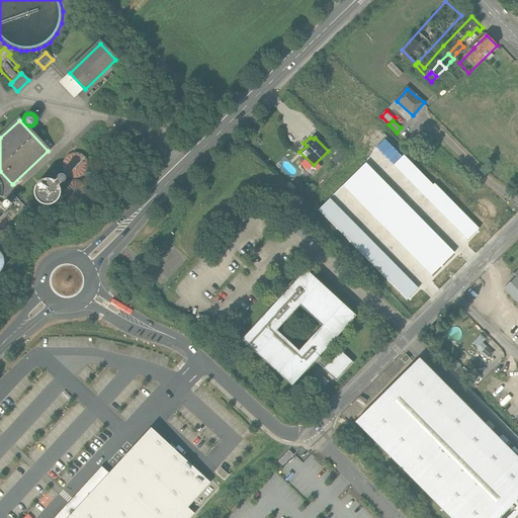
[(80,154),(76,153),(72,154),(68,156),(65,159),(63,163),(63,167),(64,171),(66,175),(70,177),(74,178),(79,178),(83,176),(86,173),(87,169),(88,165),(87,160),(84,157),(80,154)]
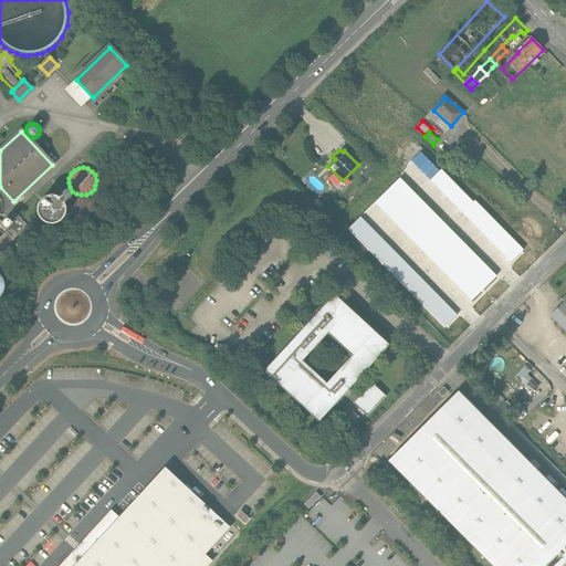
[(473,202),(440,170),(429,181),(510,263),(523,250),(474,201),(473,202)]
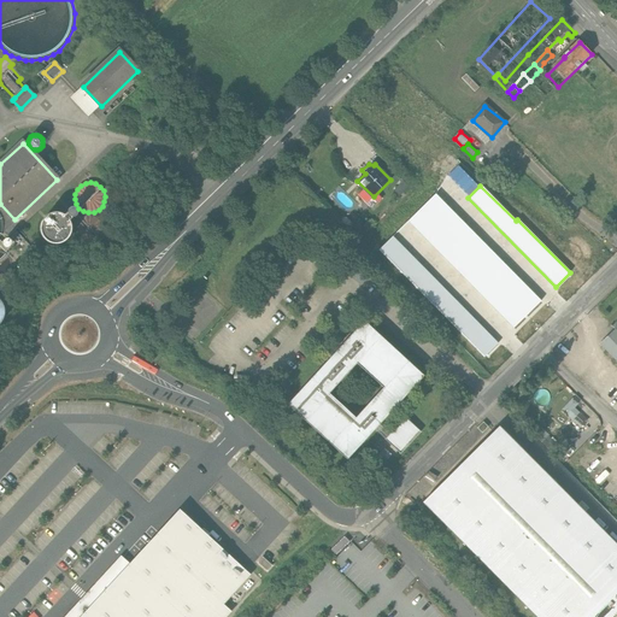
[(541,301),(435,194),(407,222),(513,329),(541,301)]
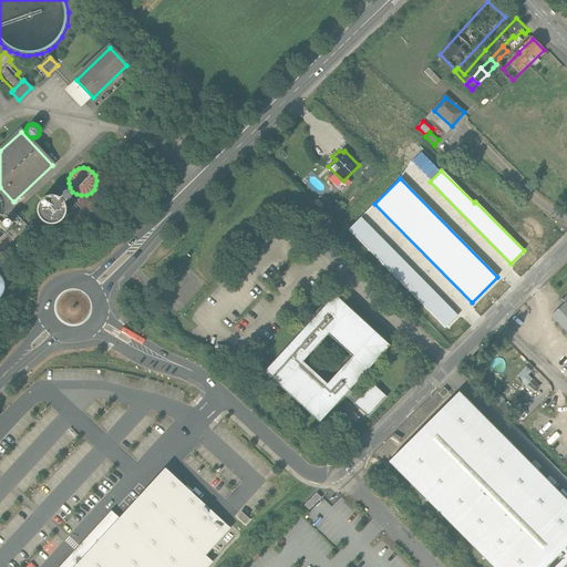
[(54,196),(51,196),(49,196),(47,197),(42,199),(38,204),(37,209),(37,215),(39,219),(42,223),(49,226),(54,225),(59,224),(62,220),(65,216),(66,210),(65,206),(64,204),(65,203),(60,197),(59,198),(57,197),(54,196)]
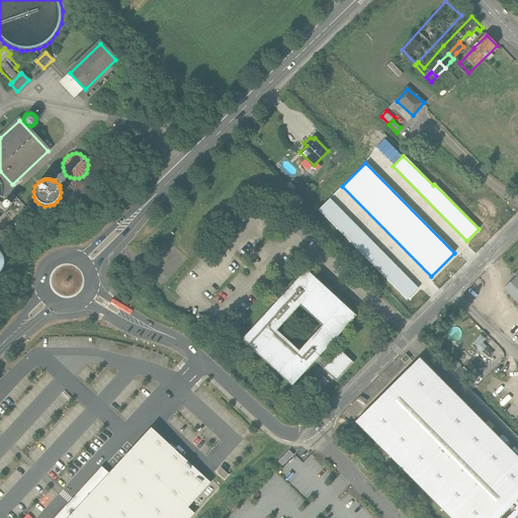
[(70,205),(75,206),(80,204),(84,201),(87,197),(87,192),(86,187),(83,183),(78,181),(73,180),(69,181),(65,185),(62,189),(61,194),(63,199),(66,203),(70,205)]
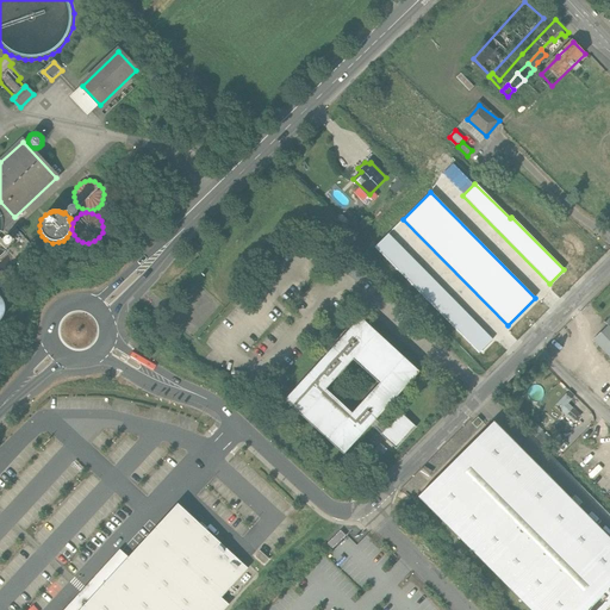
[(312,217),(307,223),(317,232),(322,226),(312,217)]
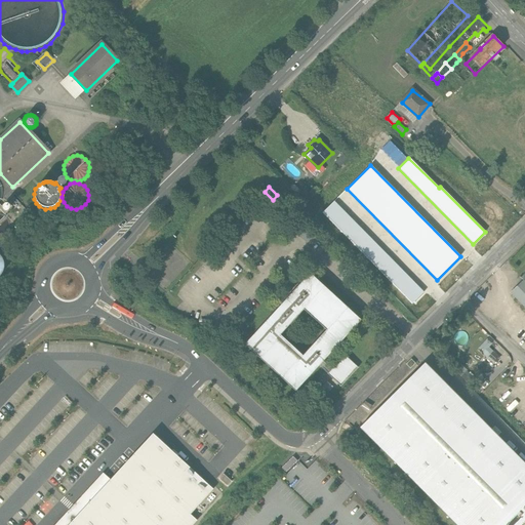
[(12,196),(0,207),(0,209),(14,225),(28,212),(12,196)]
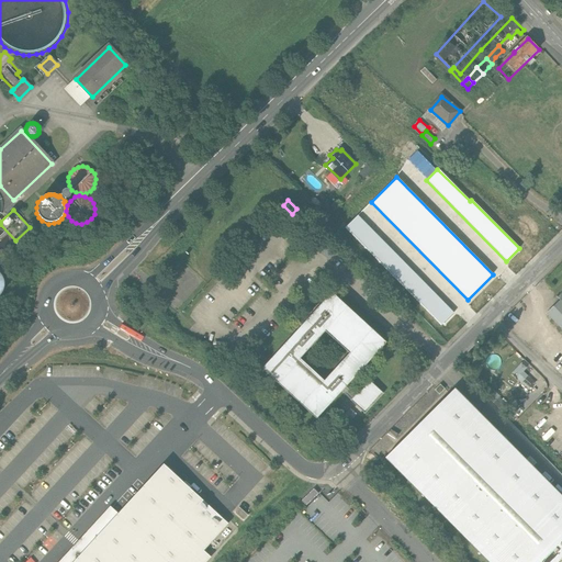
[(453,313),(357,216),(345,228),(441,325),(453,313)]
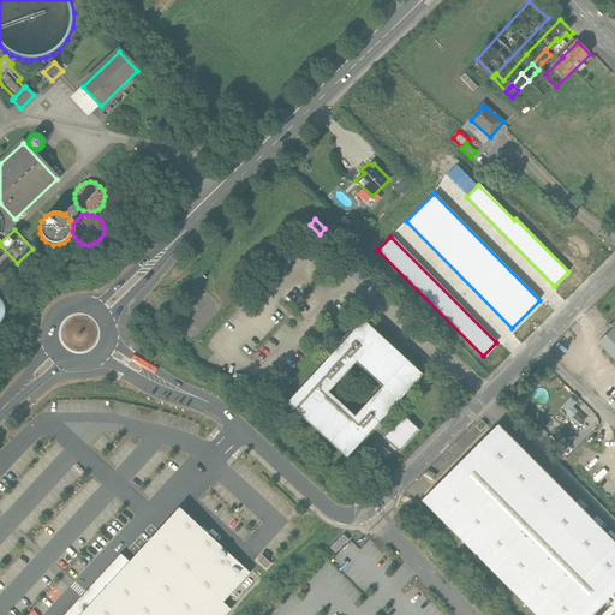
[(0,276),(4,275),(6,273),(9,270),(11,267),(11,262),(10,258),(7,255),(4,252),(0,251),(0,276)]
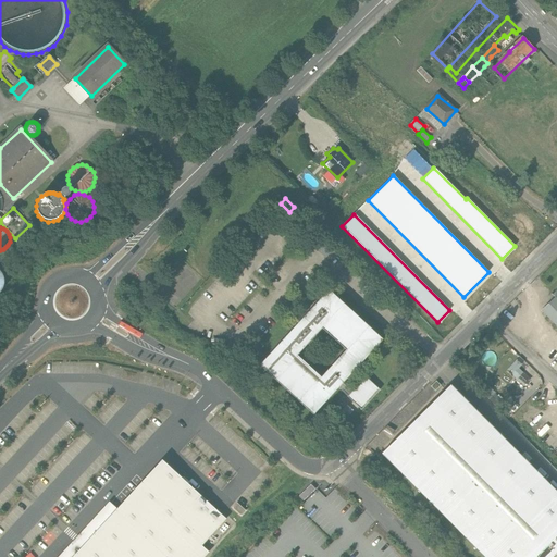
[(339,385),(342,383),(382,339),(329,292),(261,366),(313,413),(338,387),(339,385)]
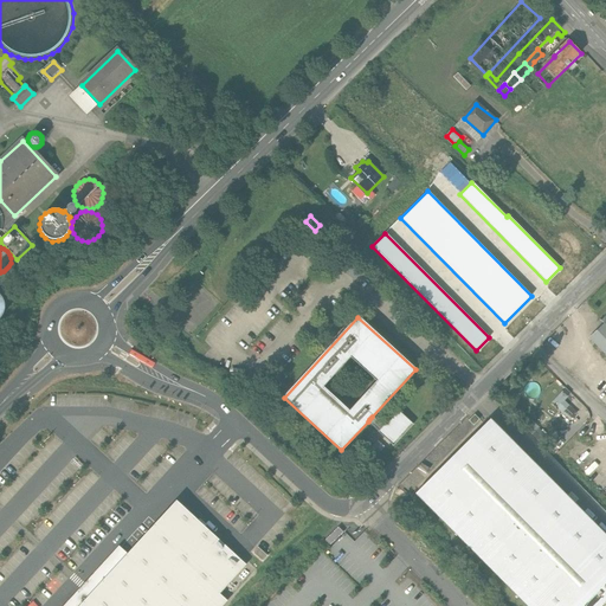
[(590,340),(605,355),(605,326),(605,324),(590,340)]
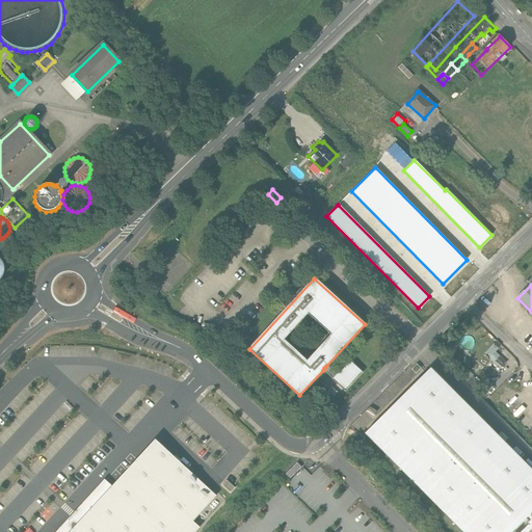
[(505,373),(513,365),(498,349),(503,345),(498,340),(484,352),(505,373)]
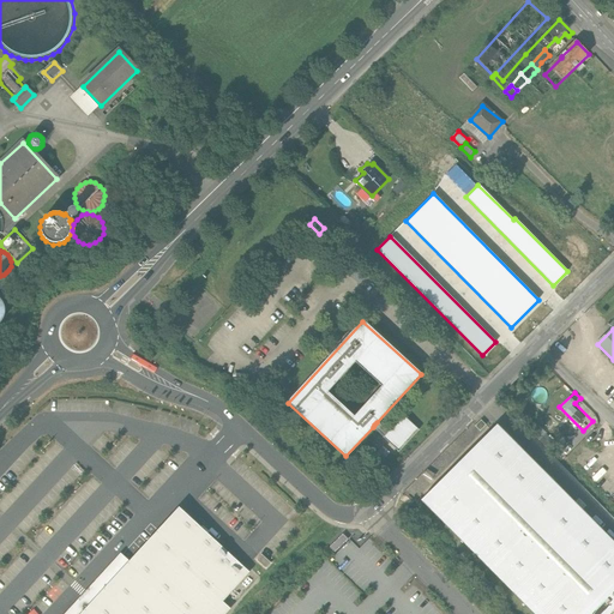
[(419,431),(403,416),(387,433),(383,438),(398,452),(419,431)]
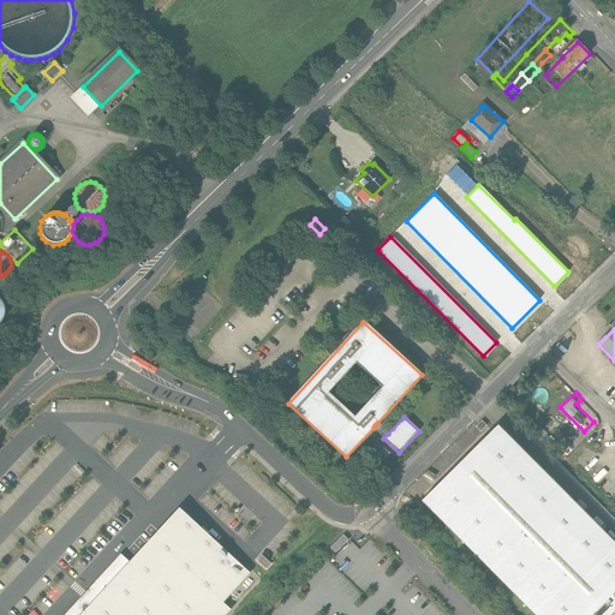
[(374,428),(383,439),(388,434),(377,423),(375,425),(374,428)]
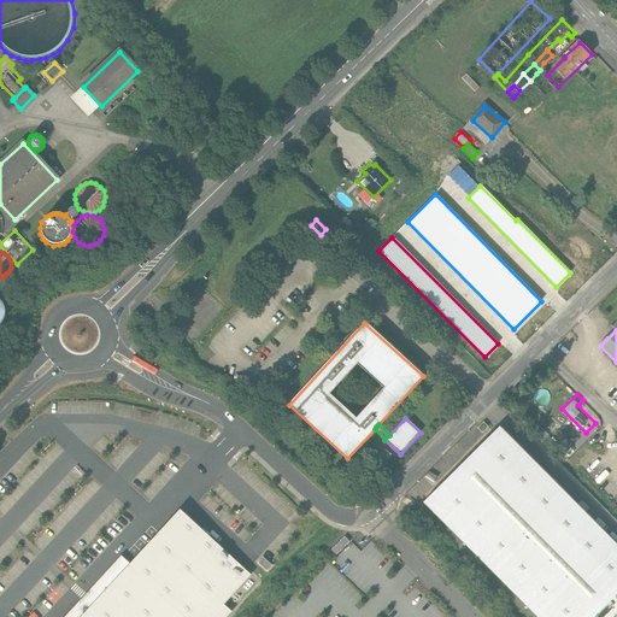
[(616,593),(616,546),(498,428),(423,503),(536,616),(593,616),(615,597),(616,593)]
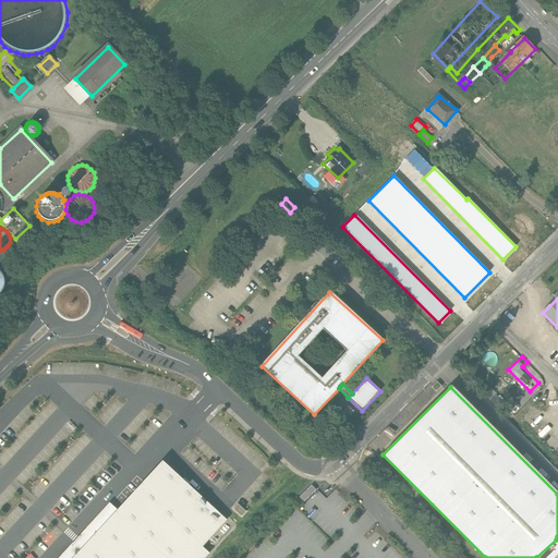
[(226,521),(165,464),(120,513),(111,506),(62,557),(204,557),(209,554),(202,547),(226,521)]
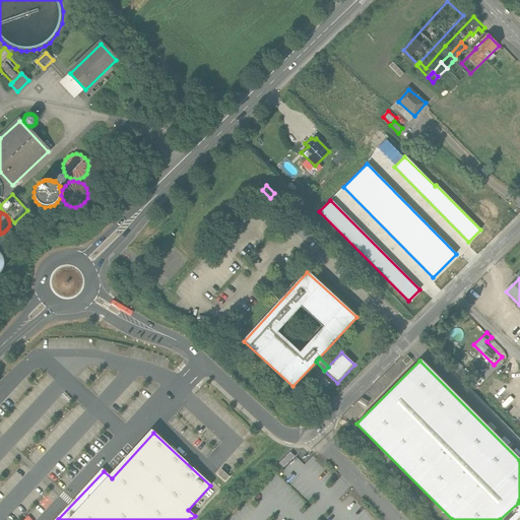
[(279,462),(284,467),(297,455),(291,451),(279,462)]
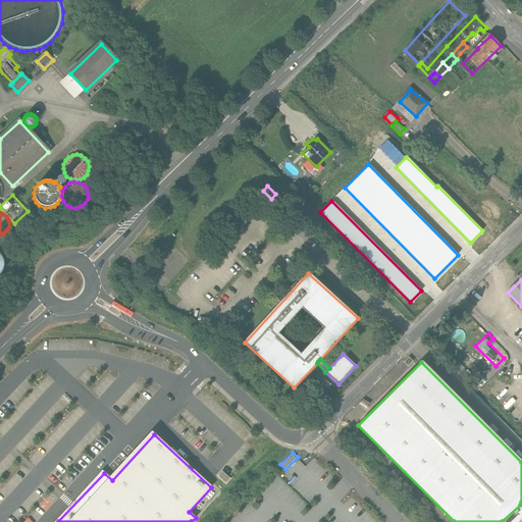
[(502,521),(521,521),(521,506),(520,505),(502,521)]
